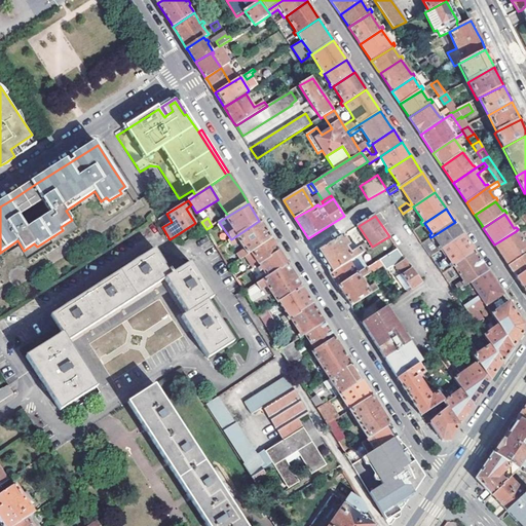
[(236,255),(239,259),(251,252),(271,238),(265,230),(259,221),(231,239),(228,241),(231,247),(238,241),(243,250),(236,255)]
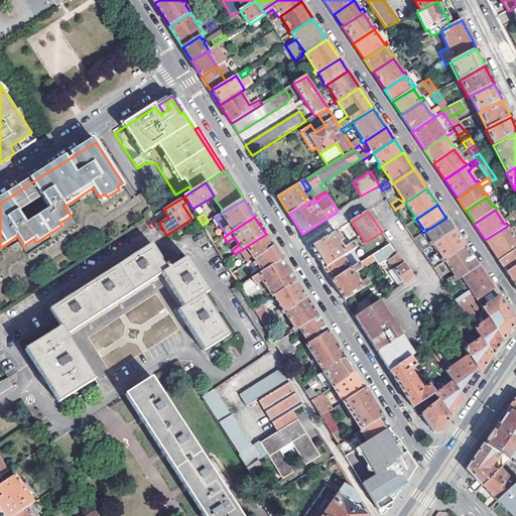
[(431,242),(429,243),(431,246),(433,244),(455,230),(454,228),(446,218),(424,232),(431,242)]
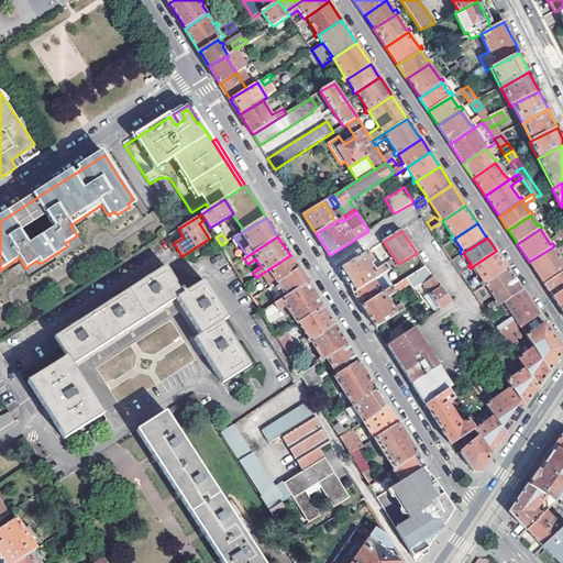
[(562,263),(552,247),(529,262),(542,282),(544,285),(562,272),(562,263)]
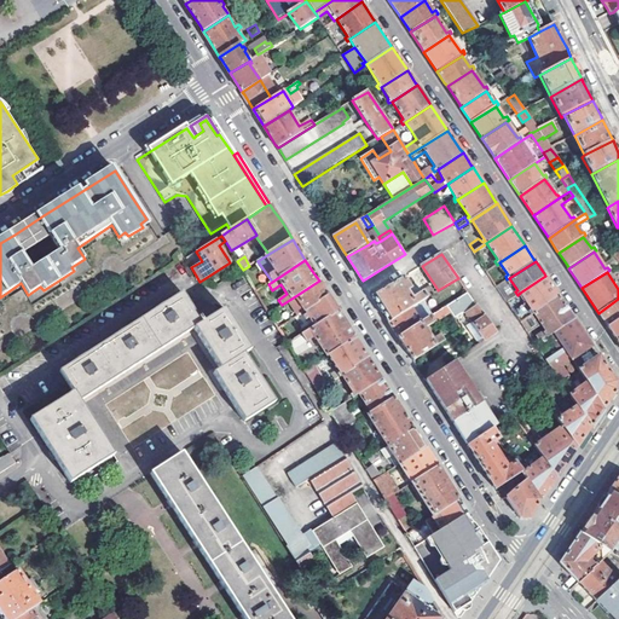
[(545,276),(520,293),(531,310),(528,312),(531,316),(559,296),(557,294),(545,276)]
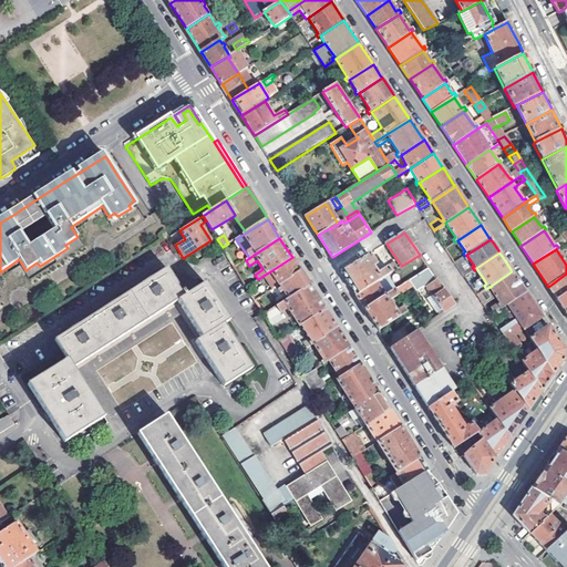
[(369,254),(341,271),(349,284),(357,295),(388,275),(401,266),(400,264),(397,266),(394,263),(377,274),(373,268),(377,266),(369,254)]
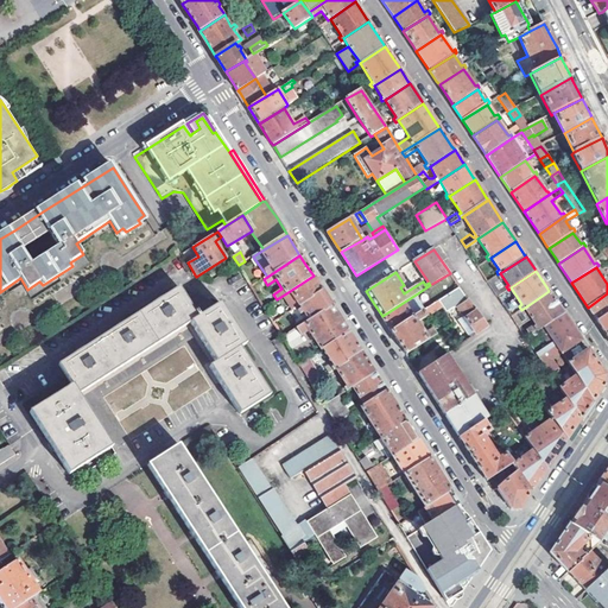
[(314,276),(290,291),(297,303),(293,305),(296,308),(299,305),(323,291),(317,280),(314,276)]
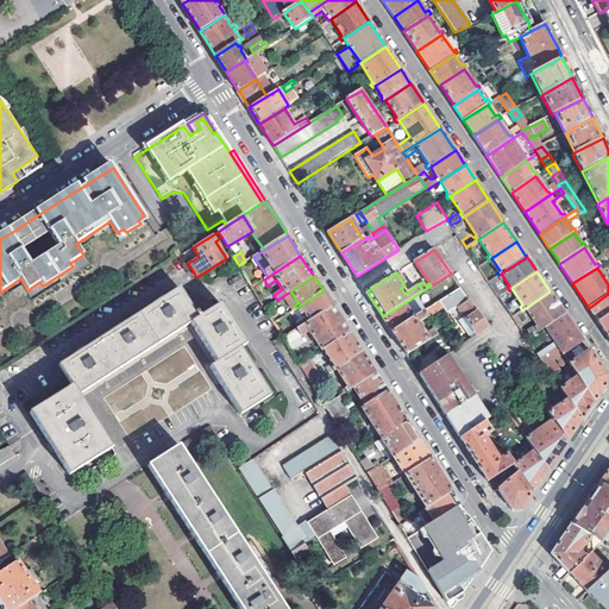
[(497,294),(506,288),(497,276),(489,282),(497,294)]
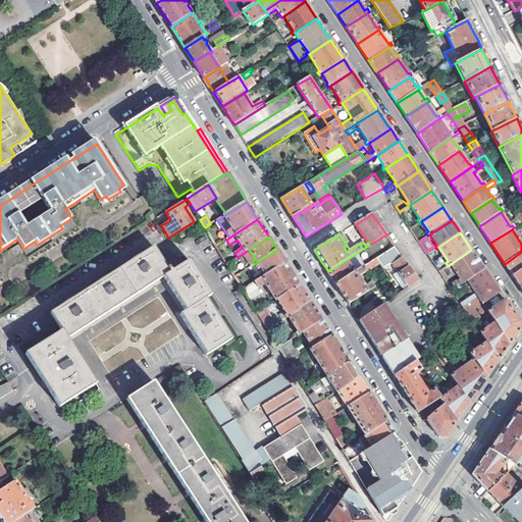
[(395,246),(376,258),(377,260),(383,256),(386,256),(392,264),(398,272),(409,286),(419,280),(403,257),(395,246)]
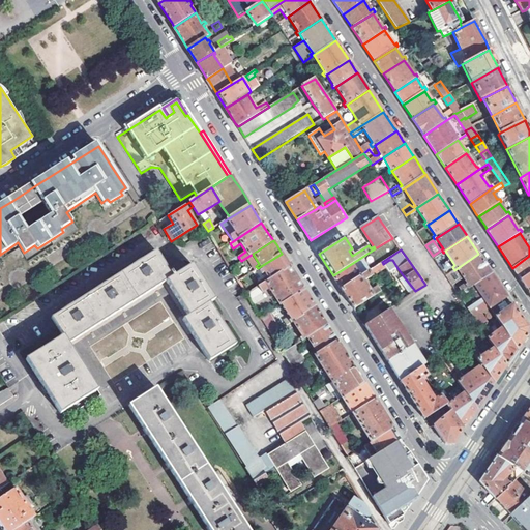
[(45,388),(61,413),(97,389),(68,344),(166,281),(188,316),(182,319),(209,361),(235,345),(218,318),(209,302),(214,298),(201,278),(192,264),(187,267),(183,260),(163,253),(157,256),(154,251),(137,262),(102,284),(66,307),(51,317),(62,335),(26,359),(45,388)]
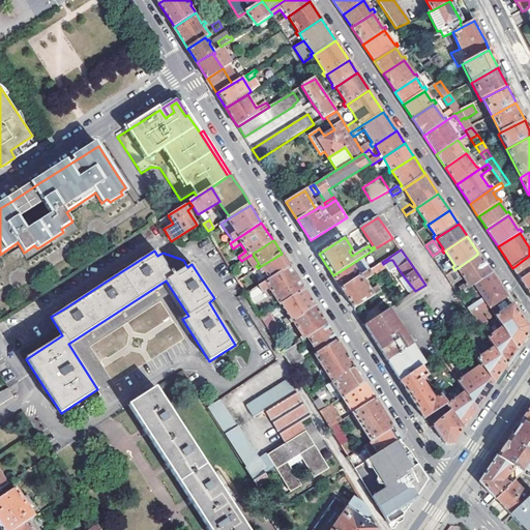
[(282,254),(261,266),(262,268),(259,270),(262,274),(265,272),(269,280),(290,266),(285,258),(282,254)]
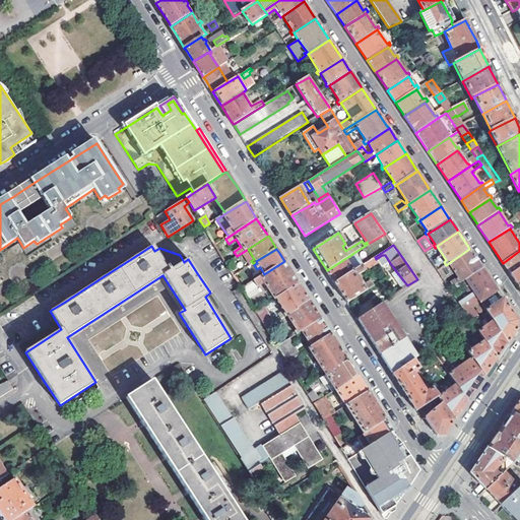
[(446,265),(438,270),(444,279),(454,272),(457,277),(450,282),(453,287),(462,281),(482,268),(480,265),(469,249),(446,265)]
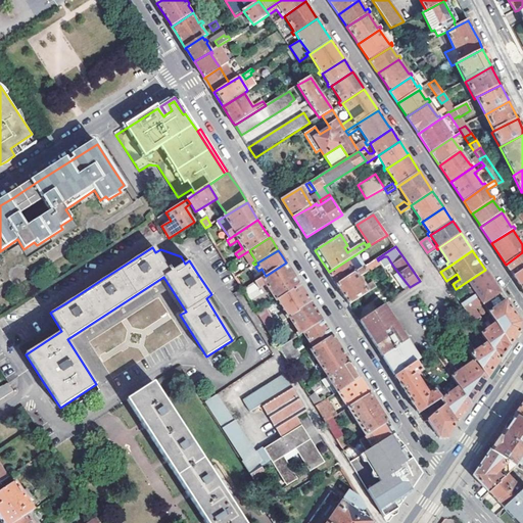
[(522,252),(506,265),(508,267),(514,276),(522,270),(522,252)]
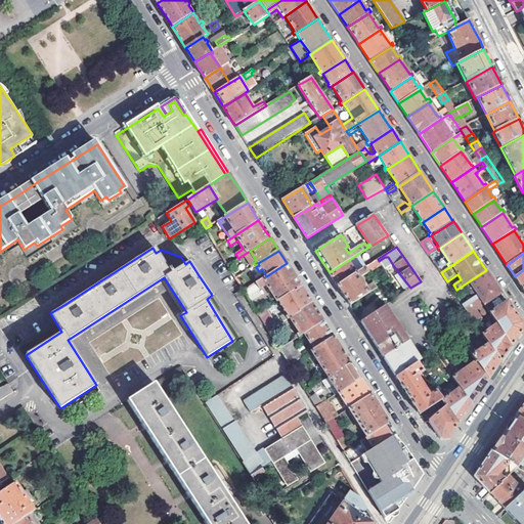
[(358,254),(330,272),(331,275),(338,286),(364,267),(366,266),(358,254)]
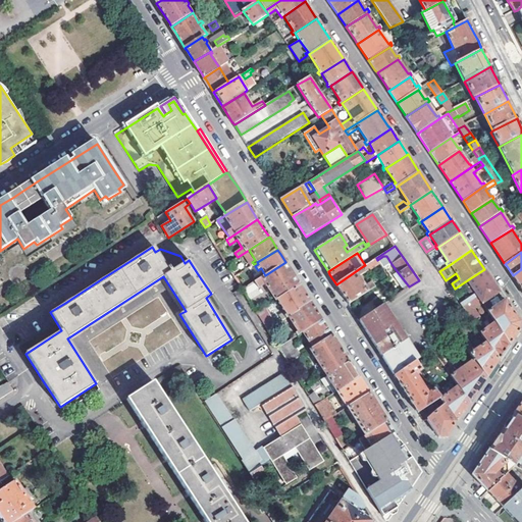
[(367,272),(380,263),(377,260),(376,258),(365,265),(363,266),(367,272)]
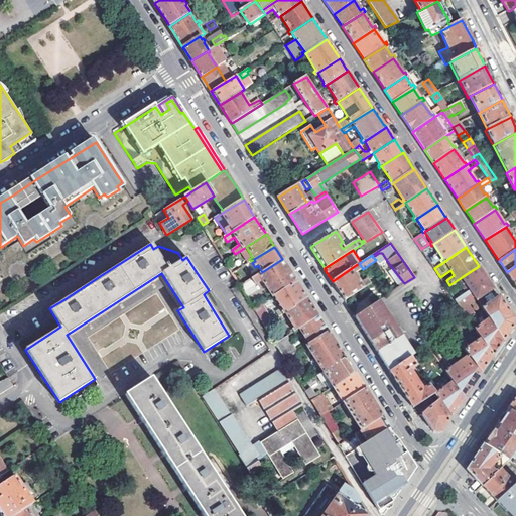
[(262,272),(250,280),(253,285),(261,279),(272,297),(274,296),(296,282),(290,272),(282,259),(262,272)]
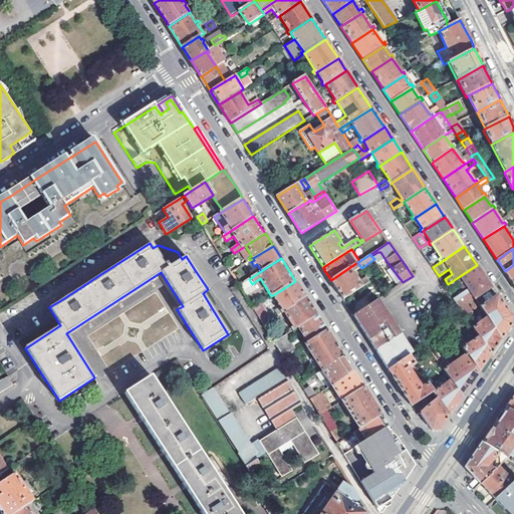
[(357,262),(331,280),(337,290),(343,299),(369,282),(367,277),(359,282),(353,274),(361,268),(357,262)]
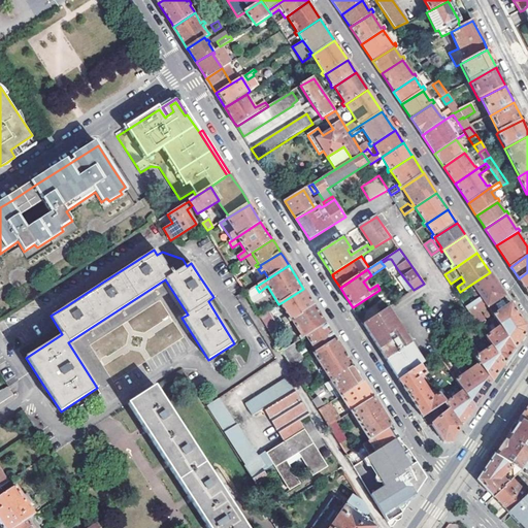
[(516,348),(526,333),(526,329),(526,326),(514,307),(509,302),(506,305),(507,306),(499,312),(493,303),(505,295),(497,283),(490,272),(469,286),(476,299),(483,296),(489,306),(496,318),(502,327),(516,348)]
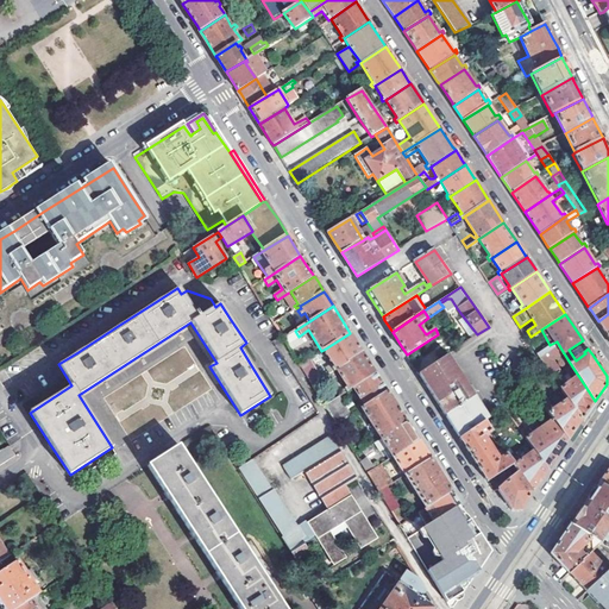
[(602,327),(608,337),(608,314),(598,321),(602,327)]
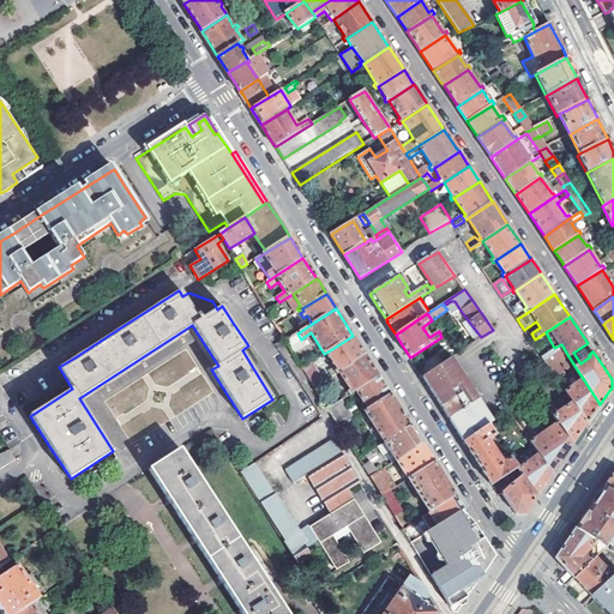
[(463,323),(475,342),(481,337),(468,320),(463,323)]
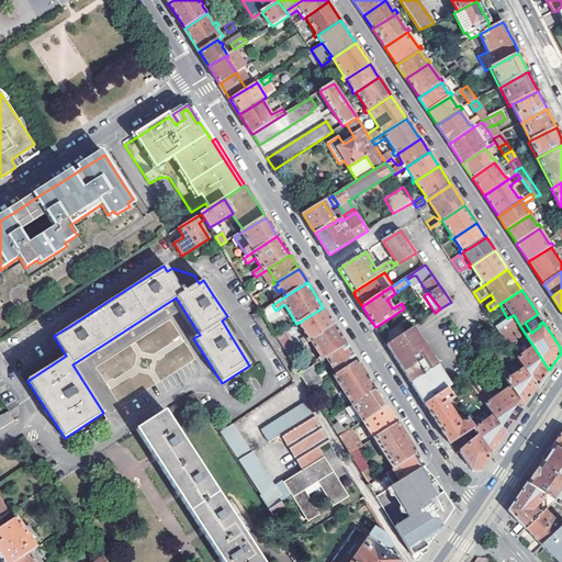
[(258,294),(253,298),(260,310),(261,312),(267,308),(258,294)]
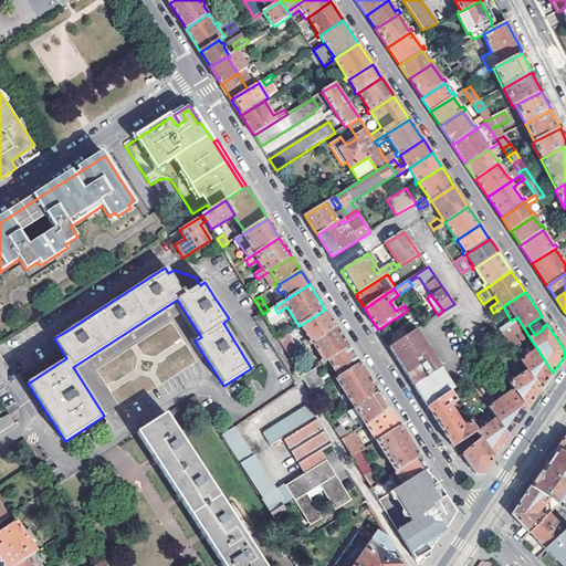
[(271,327),(282,320),(278,313),(274,307),(269,311),(263,314),(271,327)]
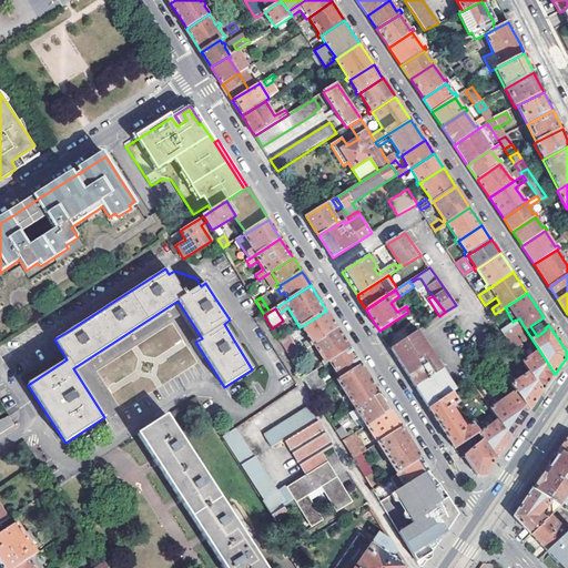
[(326,311),(302,326),(311,342),(308,343),(311,347),(313,345),(338,330),(336,325),(326,311)]
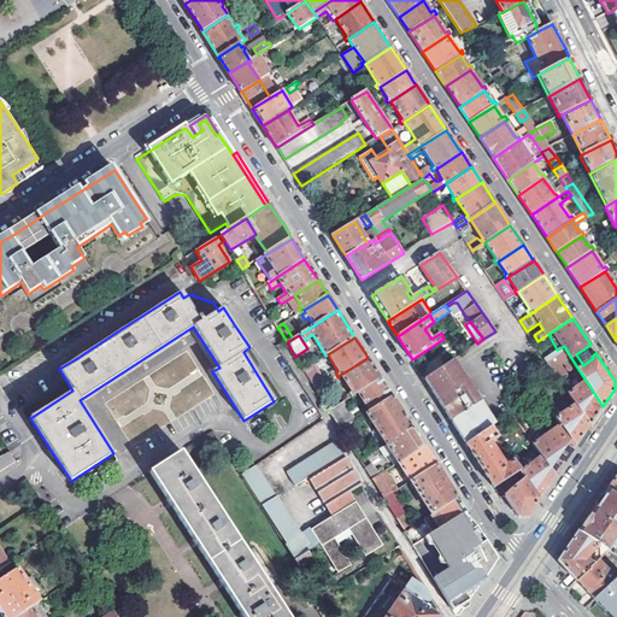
[(557,350),(544,358),(575,403),(589,427),(597,416),(601,409),(603,406),(587,382),(583,383),(582,385),(576,377),(571,380),(568,375),(569,374),(562,364),(571,358),(564,346),(557,350)]
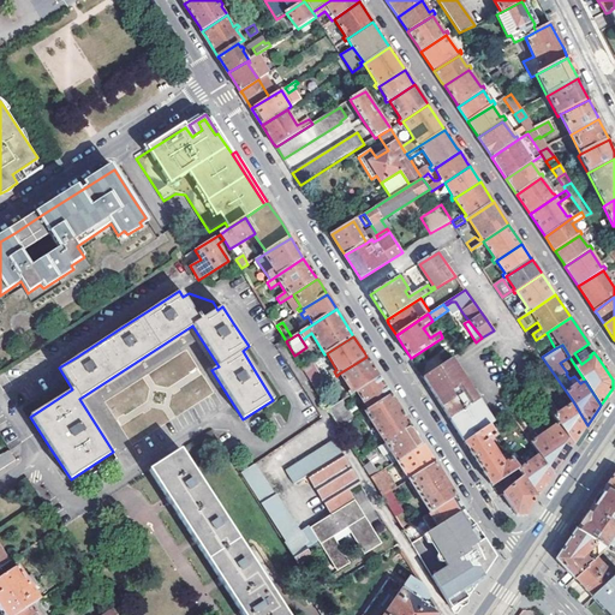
[(366,357),(339,374),(350,390),(347,393),(350,395),(356,392),(380,377),(377,372),(366,357)]
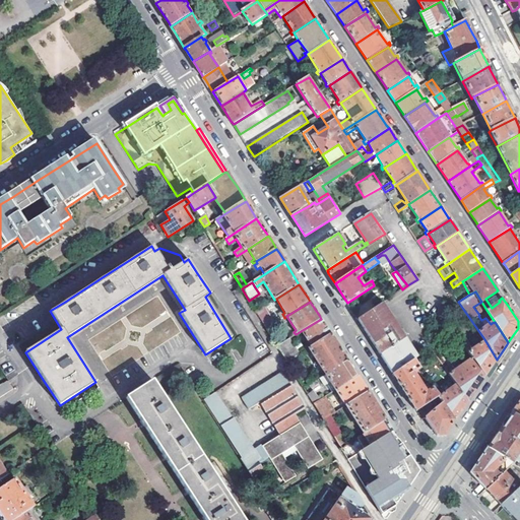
[(256,311),(267,329),(279,321),(269,303),(256,311)]
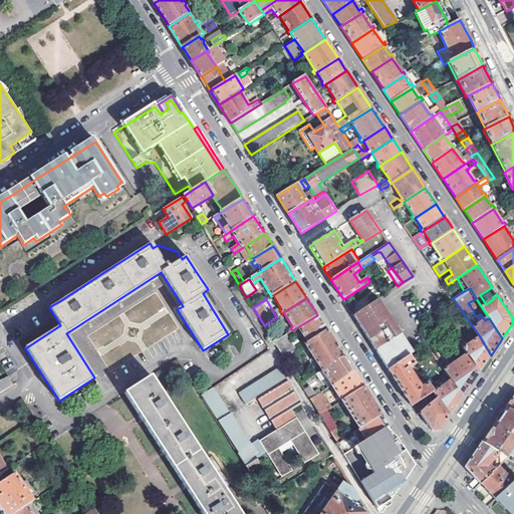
[(377,299),(353,315),(357,321),(365,334),(367,336),(376,351),(401,334),(377,299)]
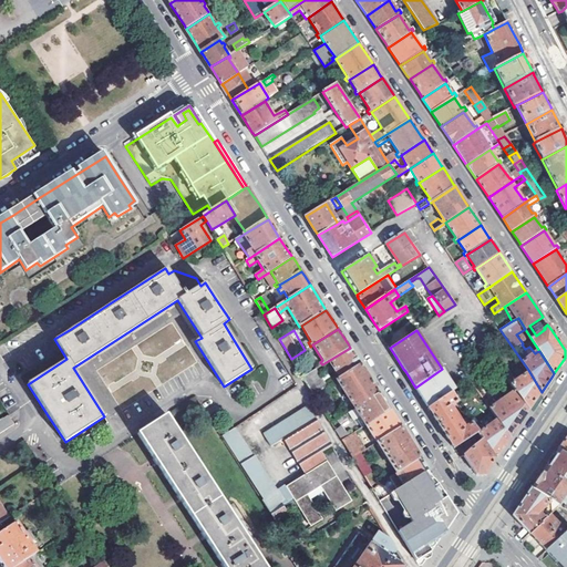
[(350,348),(328,361),(339,379),(361,364),(358,360),(350,348)]
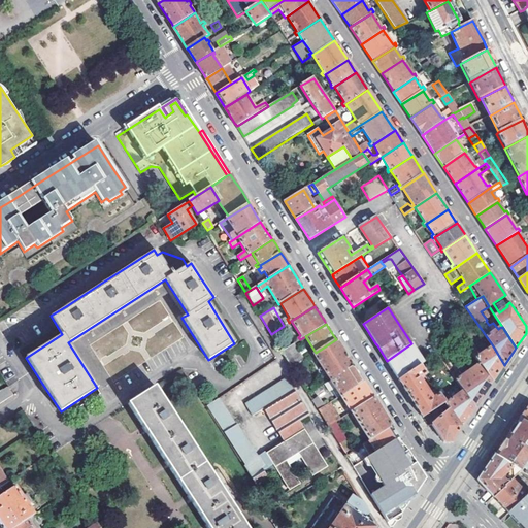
[(316,353),(314,354),(330,381),(353,366),(350,361),(336,339),(316,353)]
